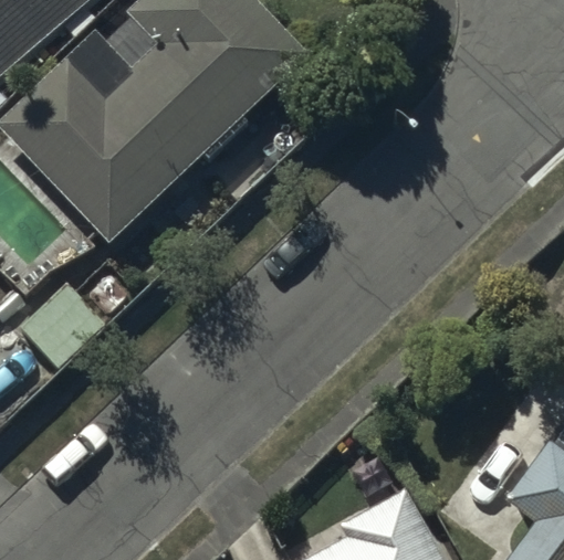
[(74,38),(95,20),(81,3),(84,0),(0,0),(0,103),(6,98),(0,92),(0,73),(61,20),(74,38)]
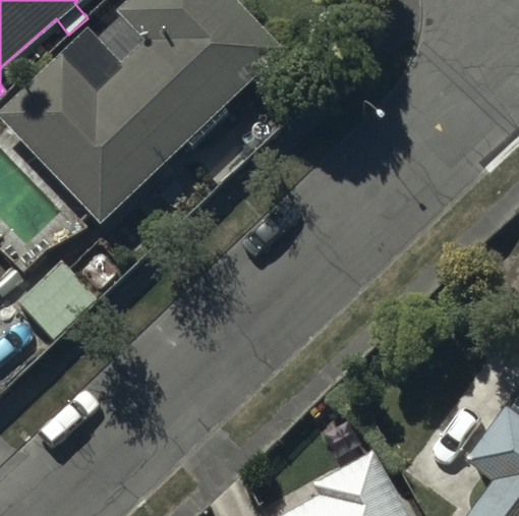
[(87,30),(0,110),(0,119),(99,225),(284,52),(235,0),(124,0),(114,10),(143,42),(119,64),(87,30)]
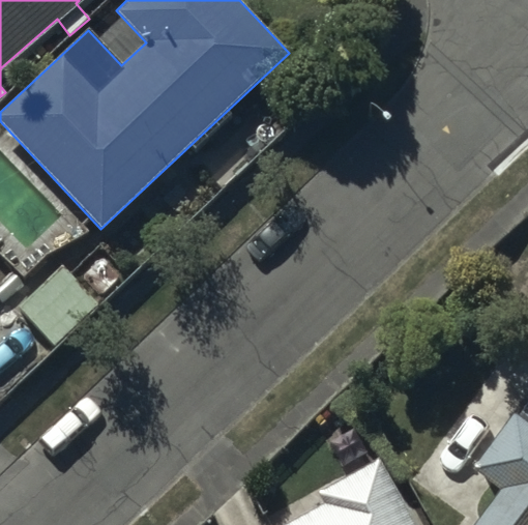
[(61,264),(17,305),(53,344),(97,303),(92,298),(124,269),(98,241),(66,270),(61,264)]
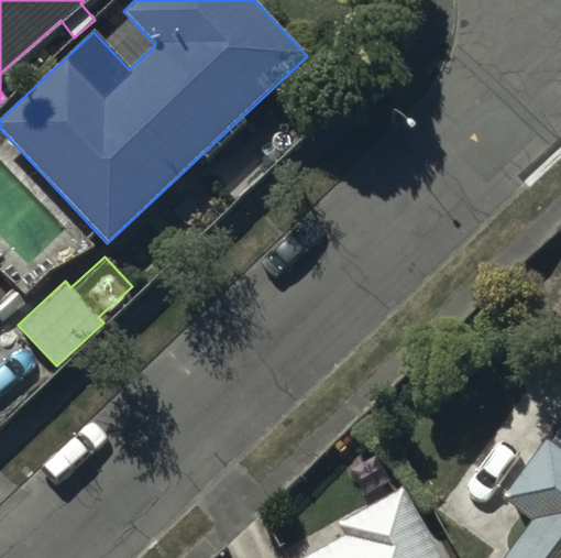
[(560,557),(560,422),(505,501),(529,518),(501,557),(560,557)]
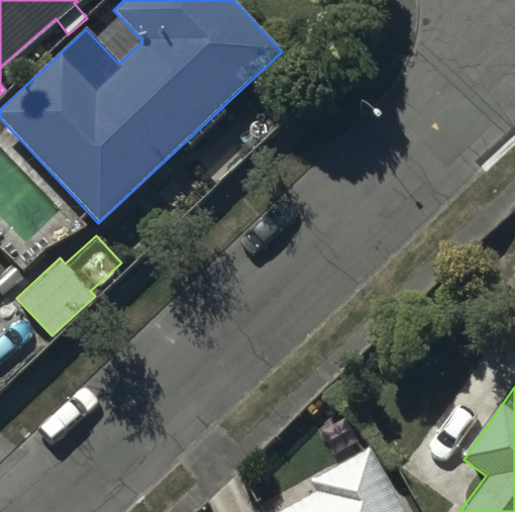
[(313,490),(272,511),(405,511),(372,446),(307,477),(313,490)]
